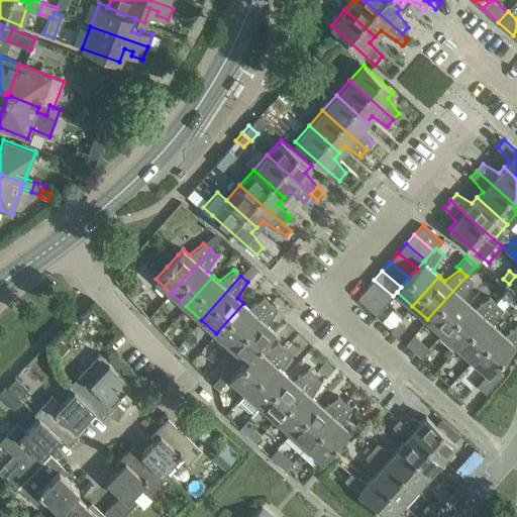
[(427,319),(442,332),(470,302),(463,297),(473,282),(467,276),(427,319)]
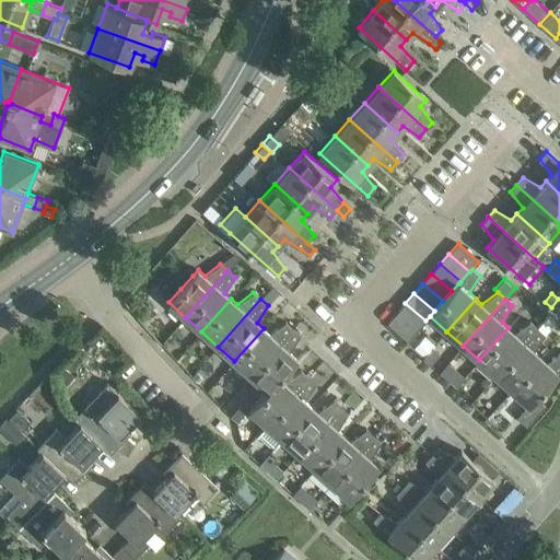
[(417,330),(426,321),(405,303),(396,313),(417,330)]
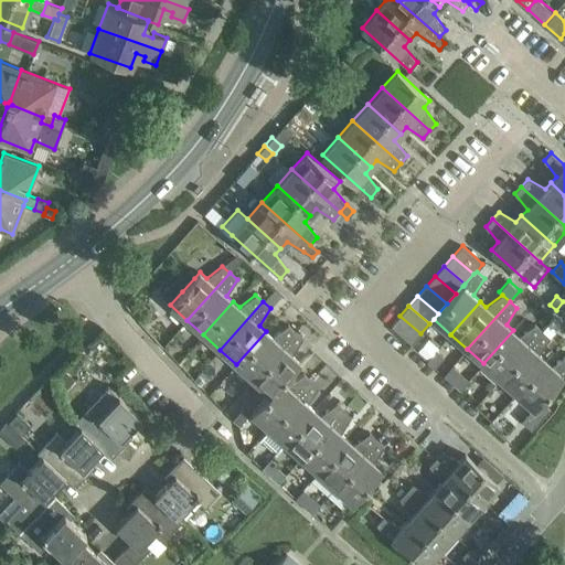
[(412,344),(420,333),(400,316),(391,326),(412,344)]
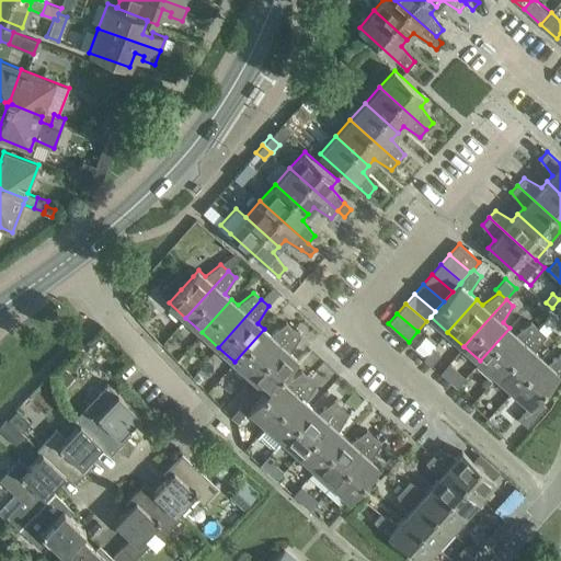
[(539,328),(496,376),(513,390),(541,357),(536,352),(546,334),(556,323),(548,317),(539,328)]
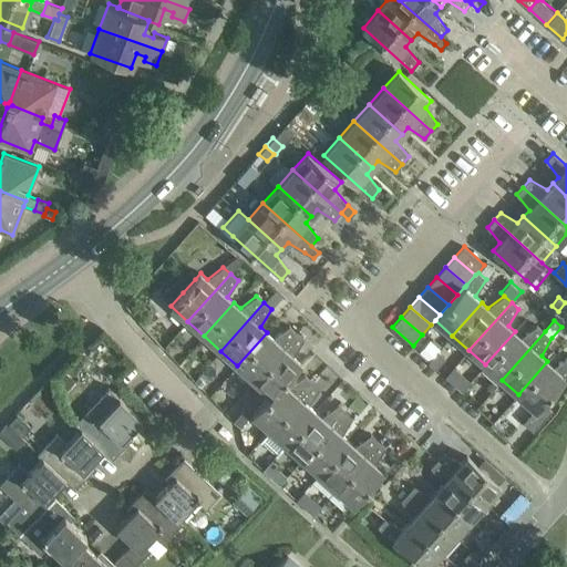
[(485,364),(502,380),(545,331),(537,325),(521,338),(515,331),(485,364)]
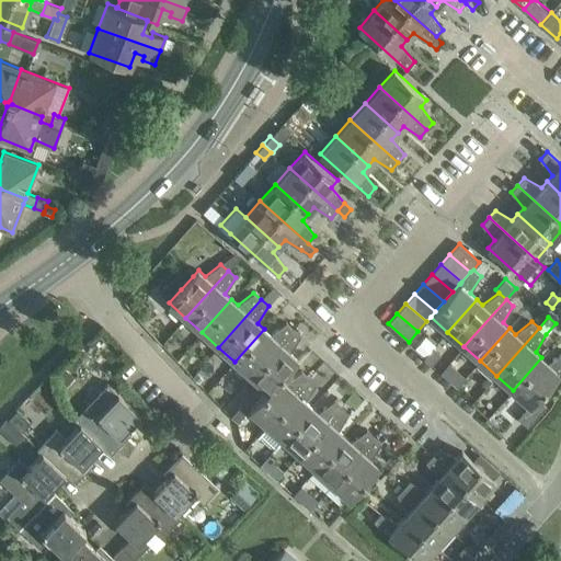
[(235,362),(251,376),(294,329),(286,322),(271,334),(264,329),(235,362)]
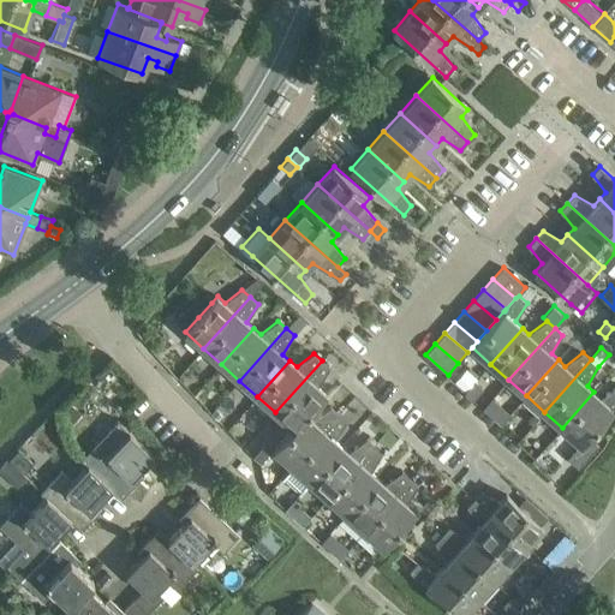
[(275,412),(293,428),(293,429),(306,415),(326,393),(318,386),(330,368),(322,360),(275,412)]
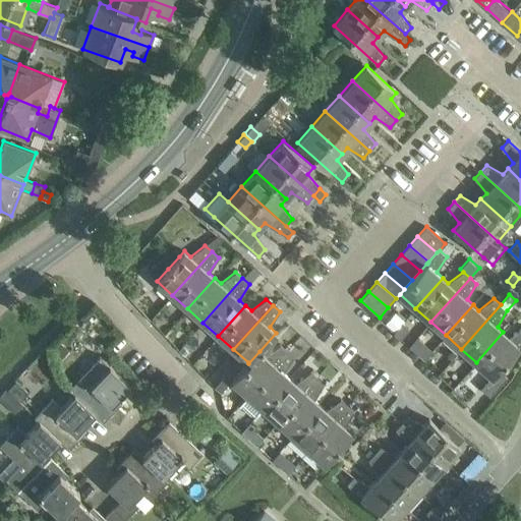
[(503,332),(476,362),(491,377),(480,388),(490,396),(508,378),(499,368),(520,343),(520,328),(509,337),(503,332)]
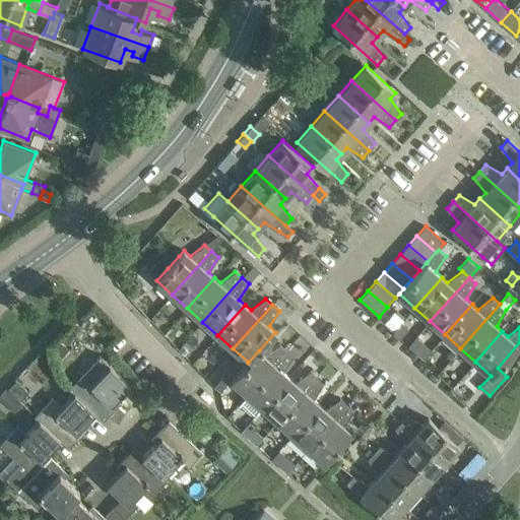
[(232,380),(247,394),(286,349),(279,343),(265,355),(259,350),(248,363),(248,362),(232,380)]
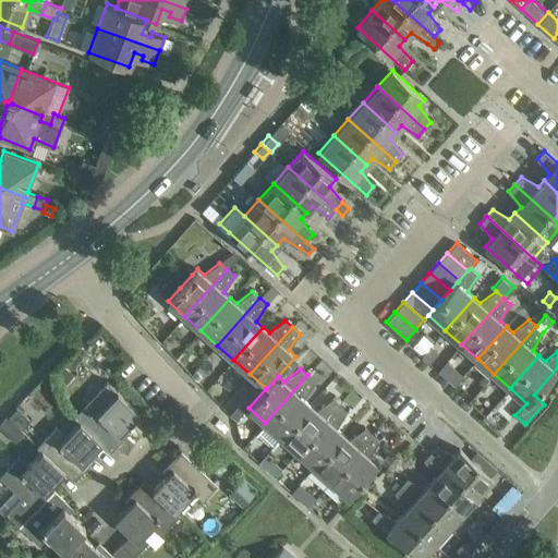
[(197,371),(192,375),(197,380),(202,376),(197,371)]
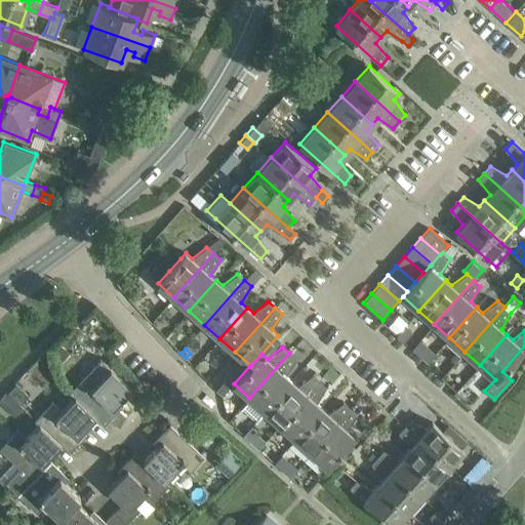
[(256,420),(265,411),(292,380),(286,375),(296,359),(289,353),(249,398),(241,407),(256,420)]
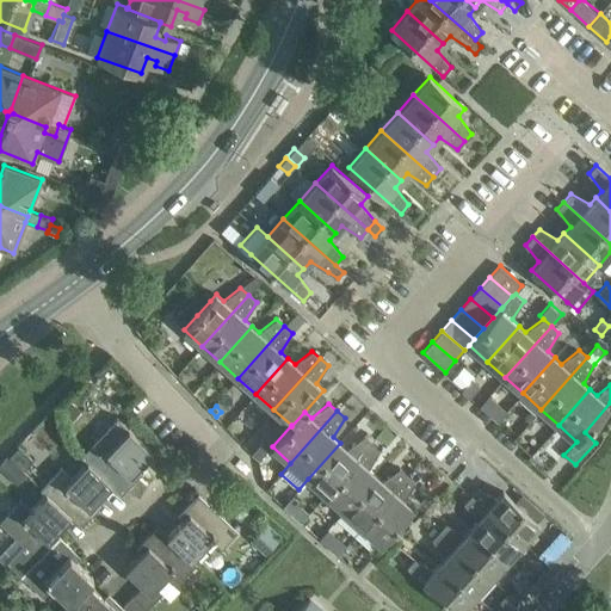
[(86,461),(111,485),(121,494),(135,479),(131,474),(153,451),(128,427),(118,419),(103,434),(81,456),(86,461)]
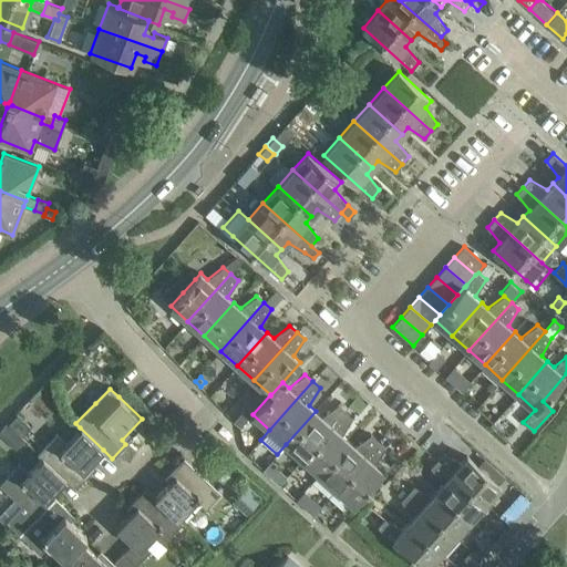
[(286,444),(302,460),(346,411),(338,404),(322,416),(316,411),(286,444)]
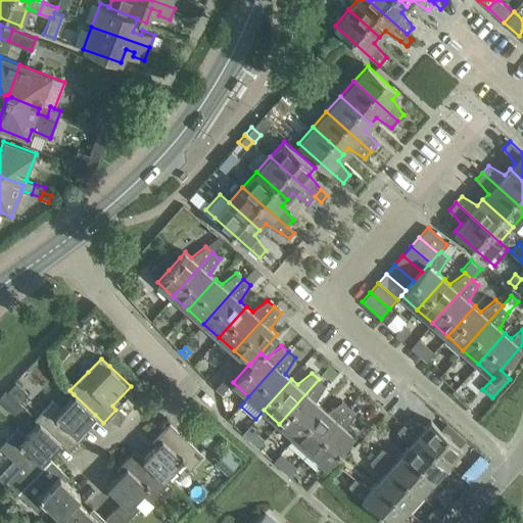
[(279,424),(294,437),(322,407),(316,400),(325,385),(319,379),(279,424)]
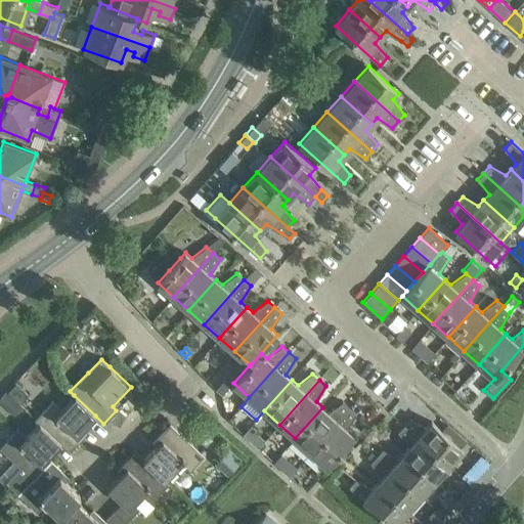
[(224,381),(216,390),(222,395),(230,386),(224,381)]
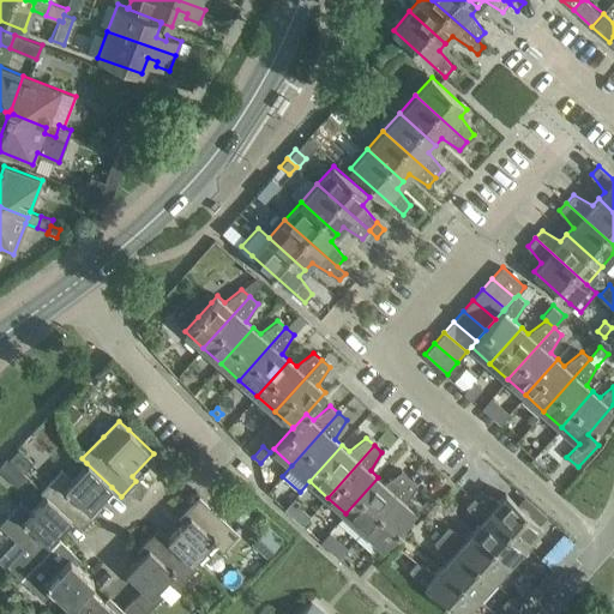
[(41,492),(46,495),(71,519),(80,529),(95,513),(90,510),(112,487),(86,463),(72,479),(61,469),(41,492)]
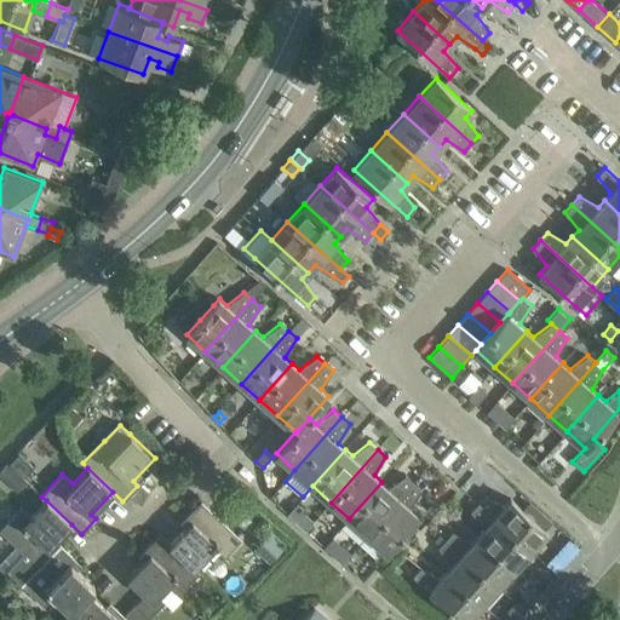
[(349,518),(367,534),(414,482),(406,475),(389,488),(382,482),(349,518)]
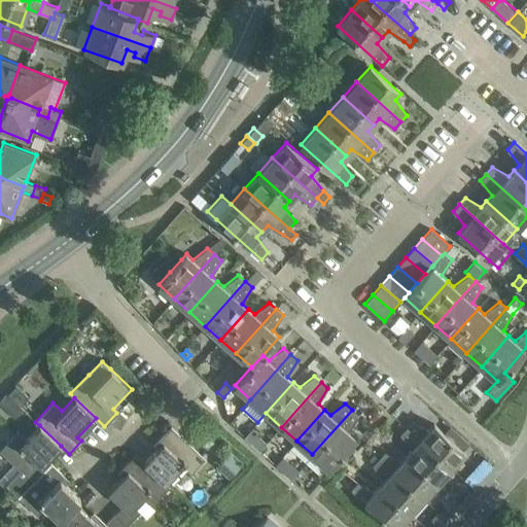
[(352,410),(312,454),(327,468),(355,437),(349,431),(358,416),(352,410)]
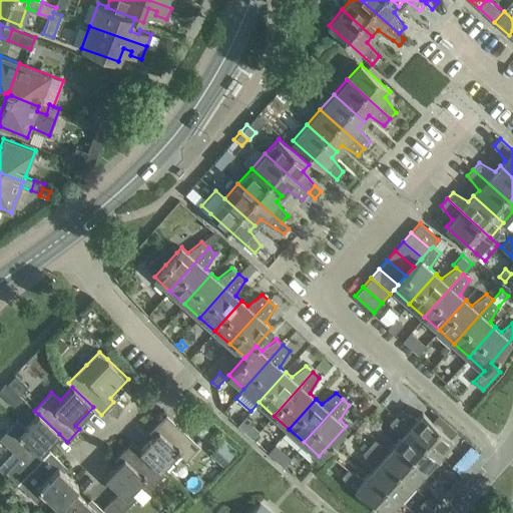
[(402,409),(396,416),(439,455),(453,439),(423,413),(417,419),(402,409)]
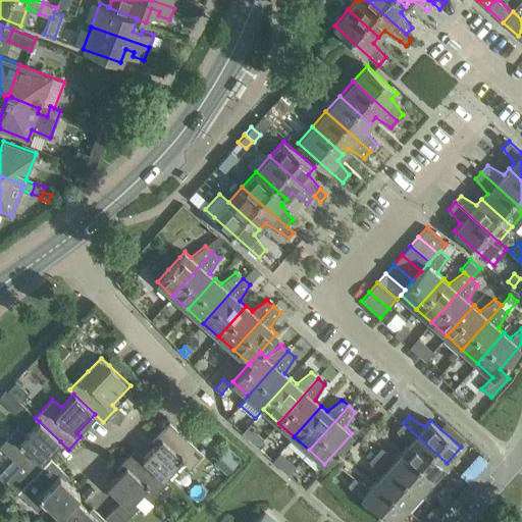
[(5,479),(18,491),(33,476),(50,458),(47,455),(60,441),(39,421),(25,434),(17,426),(0,445),(0,446),(19,464),(5,479)]
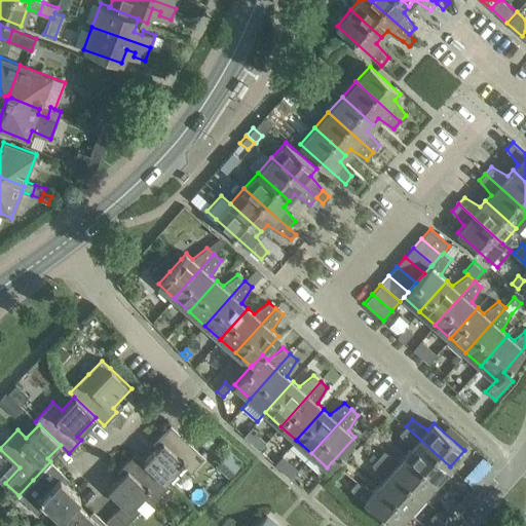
[(162,441),(144,460),(165,482),(178,467),(187,476),(190,472),(204,456),(171,424),(158,438),(162,441)]
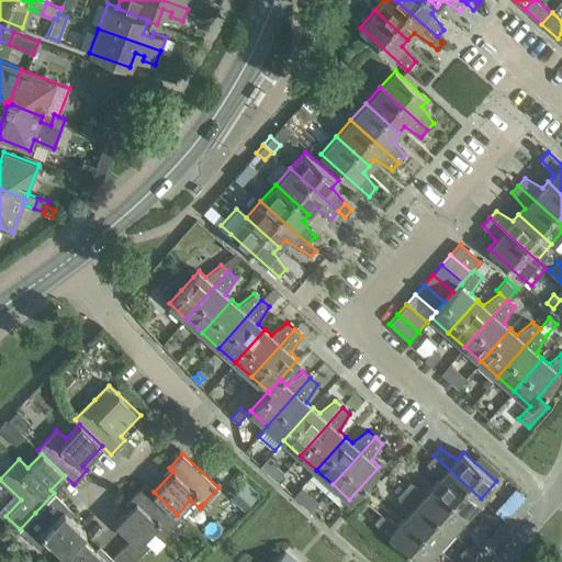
[(439,479),(434,485),(467,515),(481,498),(434,456),(427,463),(439,479)]
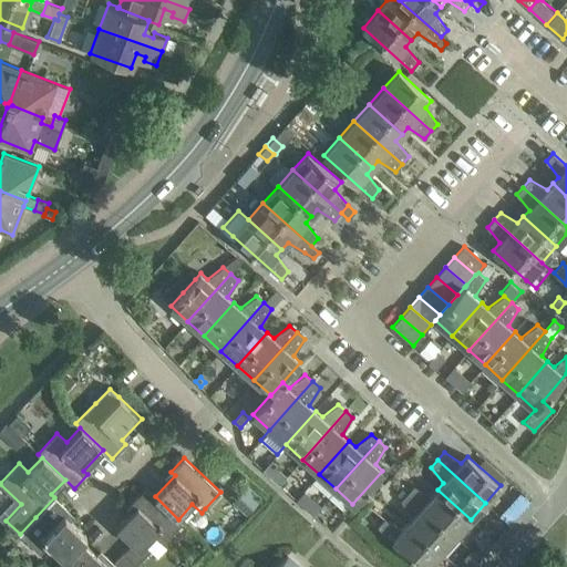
[(414,485),(408,493),(455,536),(471,519),(437,490),(432,496),(414,485)]
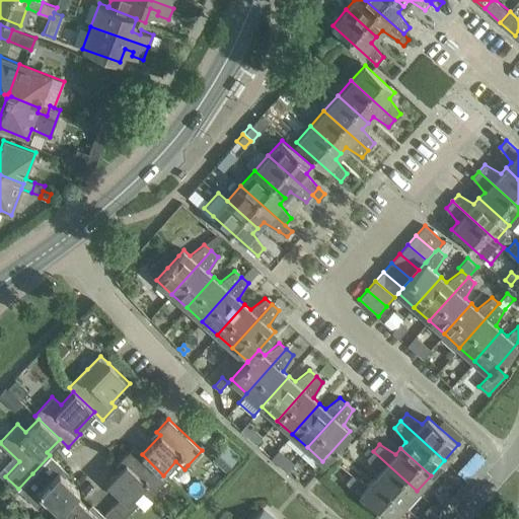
[(218,453),(213,458),(225,470),(237,458),(233,454),(225,446),(218,453)]
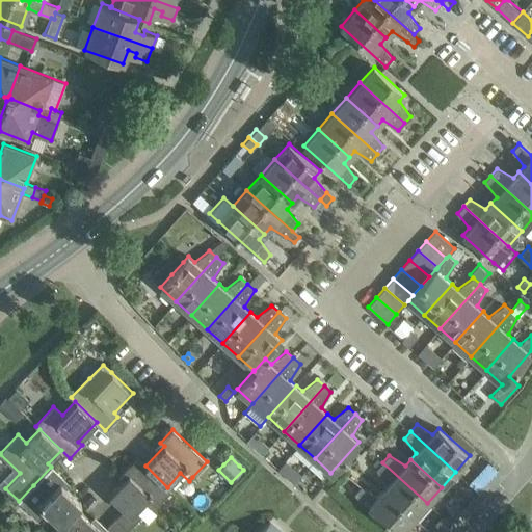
[(125,509),(116,519),(128,530),(140,517),(134,511),(143,501),(154,509),(170,490),(167,487),(145,466),(137,458),(125,471),(128,475),(109,495),(125,509)]
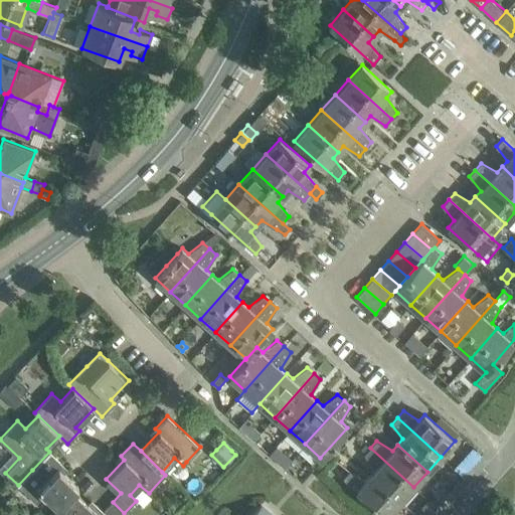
[(375,469),(370,475),(400,502),(413,487),(370,448),(364,455),(375,469)]
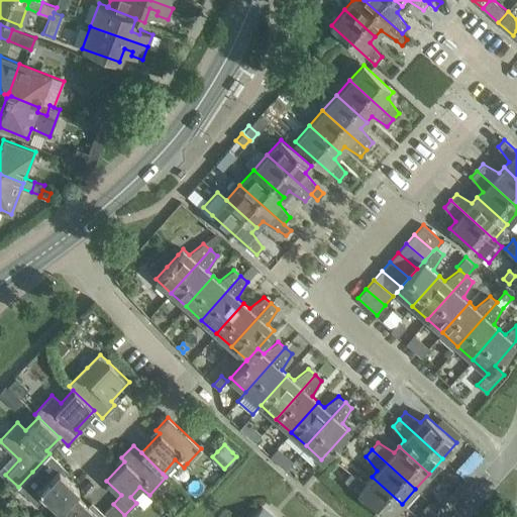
[(476,449),(469,458),(477,467),(485,458),(476,449)]
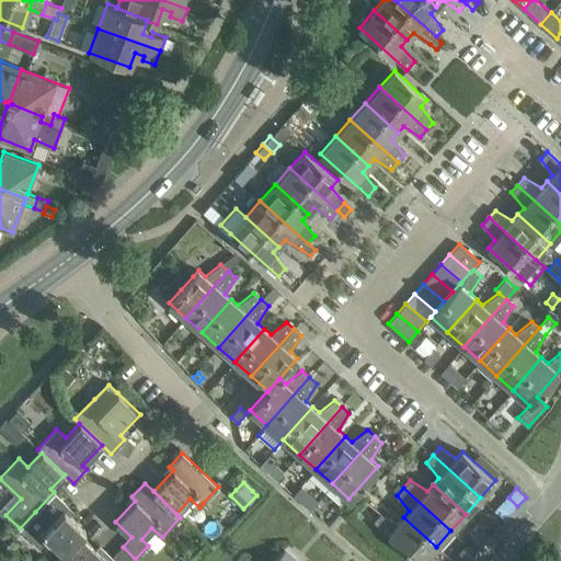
[(48,538),(63,551),(81,535),(86,529),(64,508),(68,505),(54,492),(35,512),(20,528),(39,547),(48,538)]
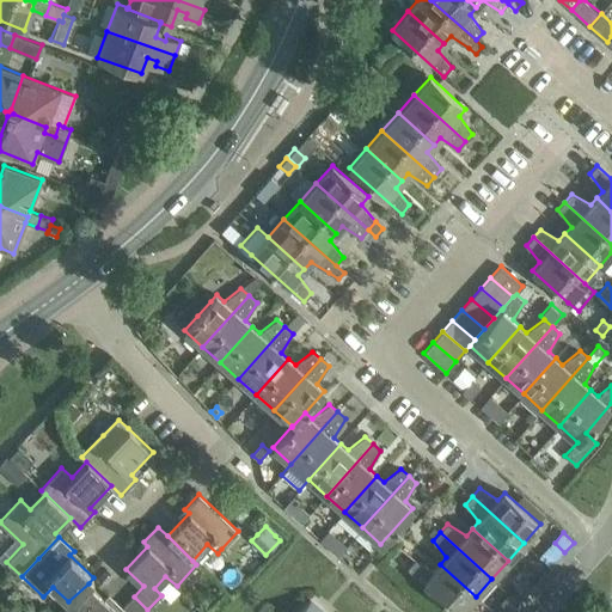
[(340,539),(332,549),(338,555),(347,545),(340,539)]
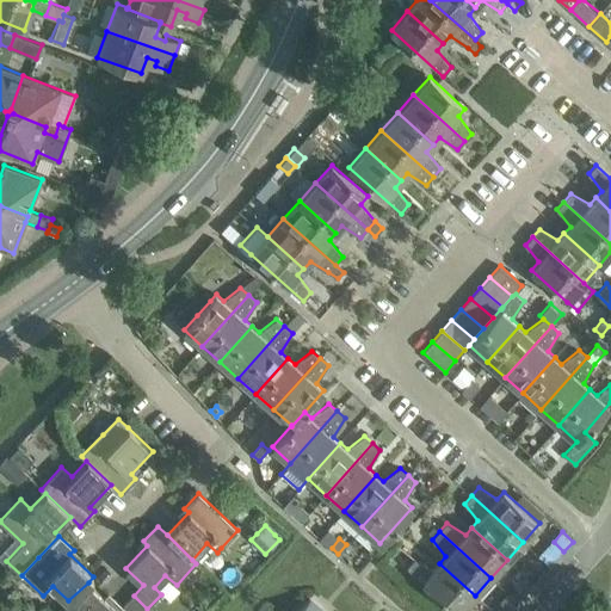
[(461,610),(475,596),(439,563),(433,569),(414,559),(407,567),(456,610),(461,610)]
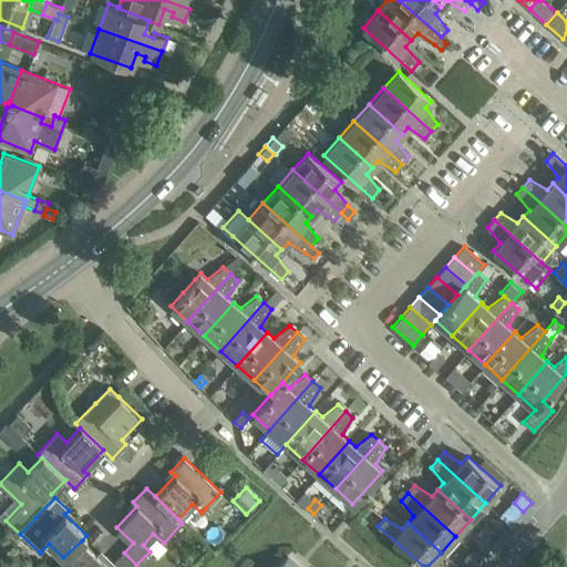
[(82,540),(63,557),(59,563),(63,566),(138,566),(136,565),(124,553),(114,563),(106,556),(102,560),(82,540)]
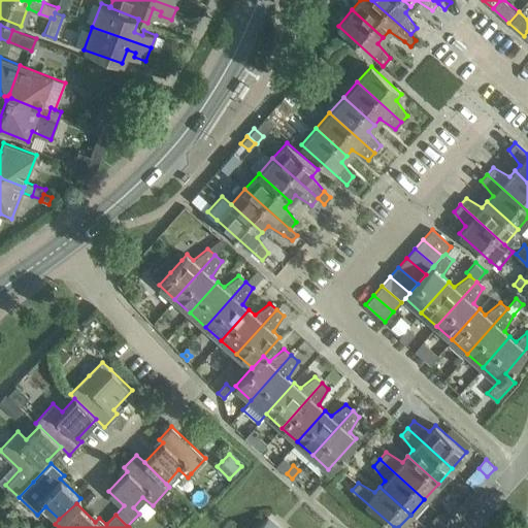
[(258,527),(278,527),(267,518),(258,527)]
